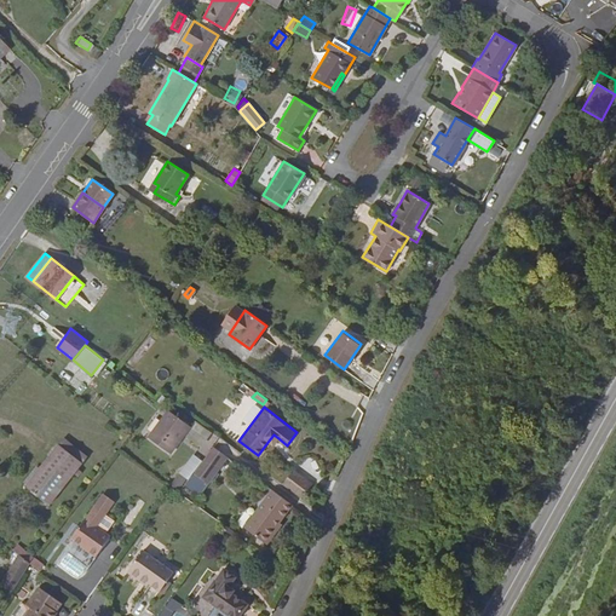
[(190,426),(168,409),(149,437),(171,453),(190,426)]
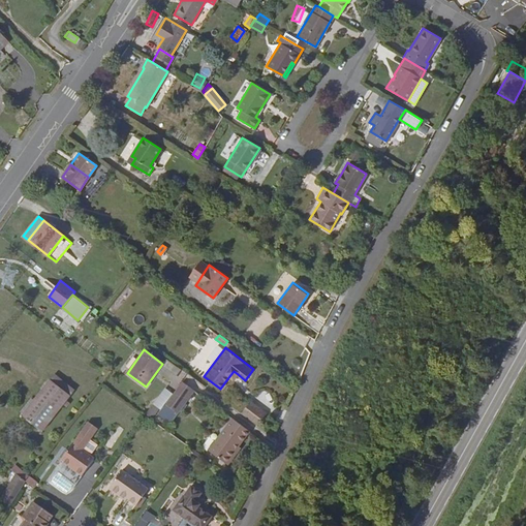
[(55,372),(50,378),(70,395),(75,389),(55,372)]
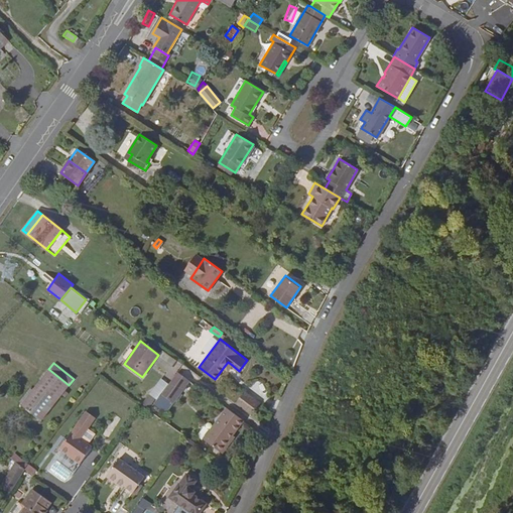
[(69,385),(48,369),(33,389),(22,403),(21,404),(41,419),(62,393),(65,395),(68,392),(65,389),(69,385)]
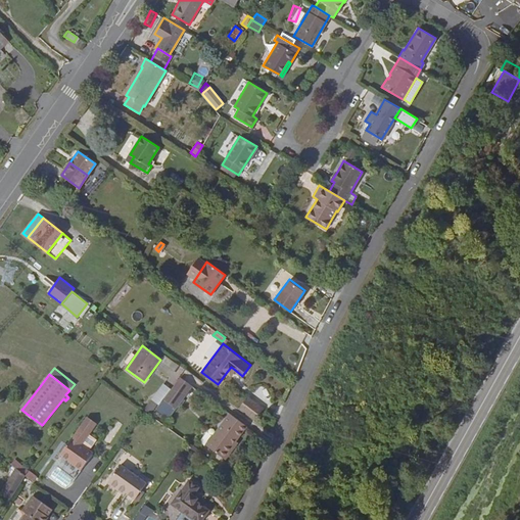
[(173,386),(184,394),(191,384),(180,376),(173,386)]
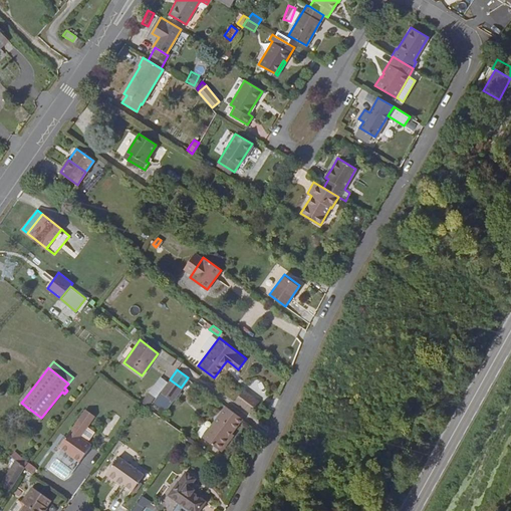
[(170,379),(161,392),(172,400),(181,388),(170,379)]
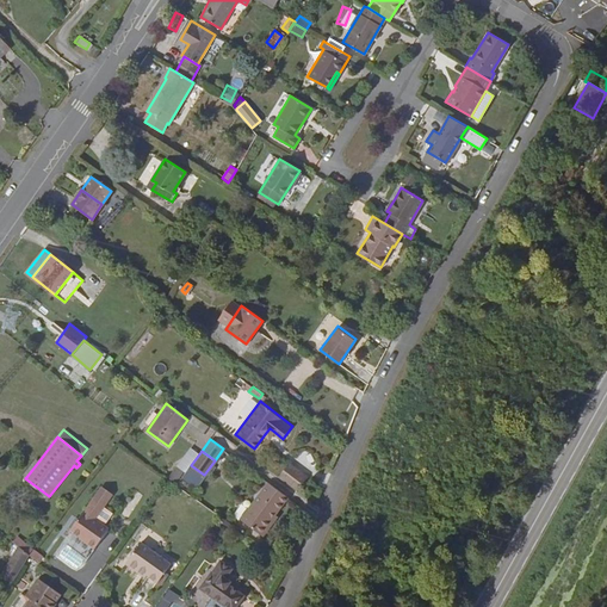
[(26,477),(39,460),(36,458),(23,475),(26,477)]
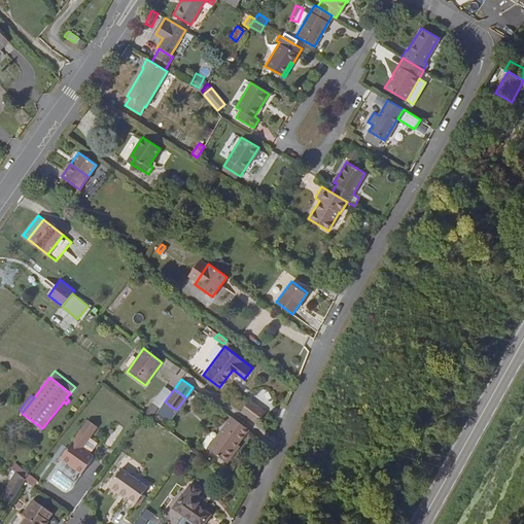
[(240,411),(256,423),(266,411),(249,398),(240,411)]
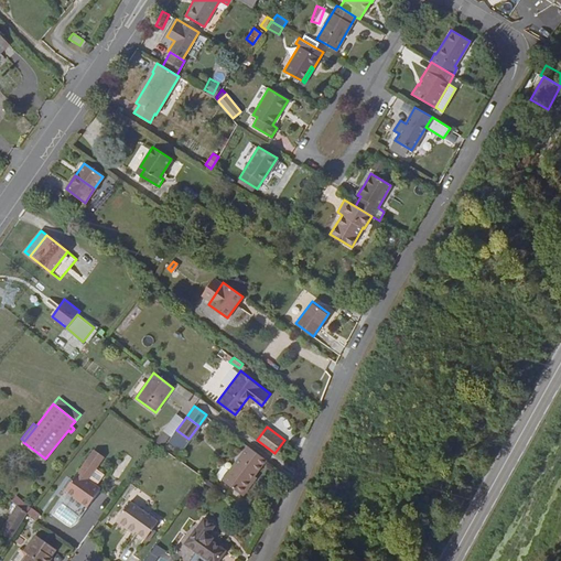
[(163,445),(171,434),(163,429),(155,441),(163,445)]
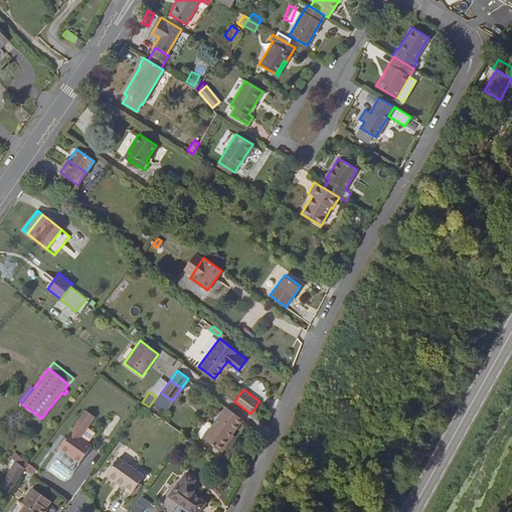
[(232,433),(242,418),(226,406),(211,427),(213,429),(205,439),(221,451),(230,440),(228,439),(232,433)]
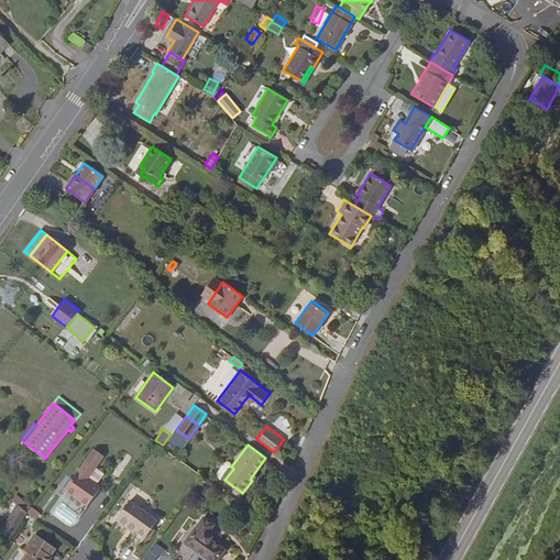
[(88,478),(96,467),(103,454),(95,448),(77,472),(77,471),(65,489),(88,505),(100,486),(97,484),(88,478)]
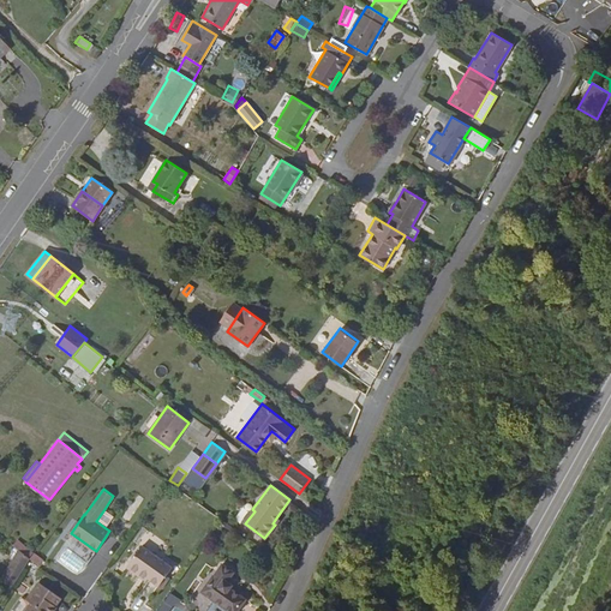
[(114,516),(105,509),(96,521),(106,528),(114,516)]
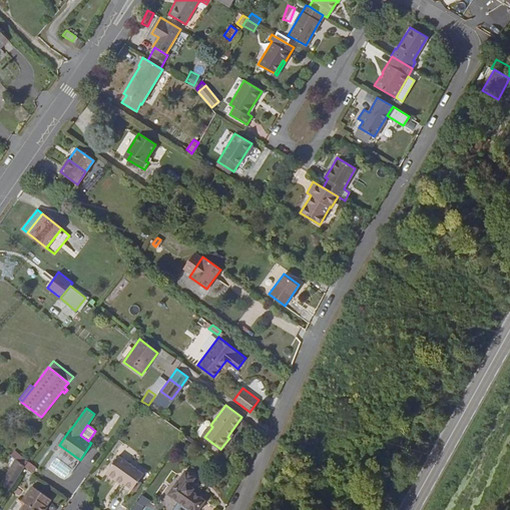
[(212,427),(210,425),(202,436),(204,437),(212,427)]
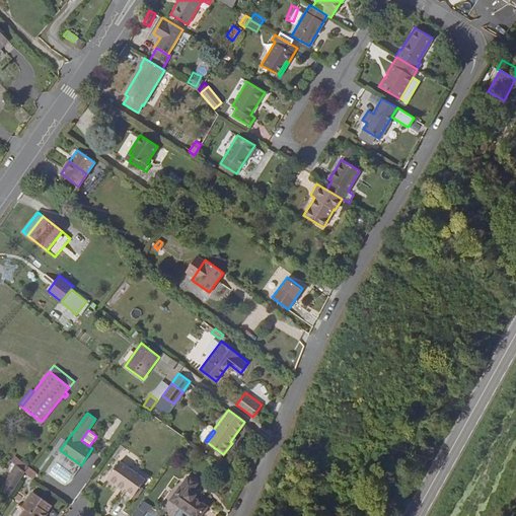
[(16,464),(25,471),(29,465),(15,454),(11,459),(16,464)]
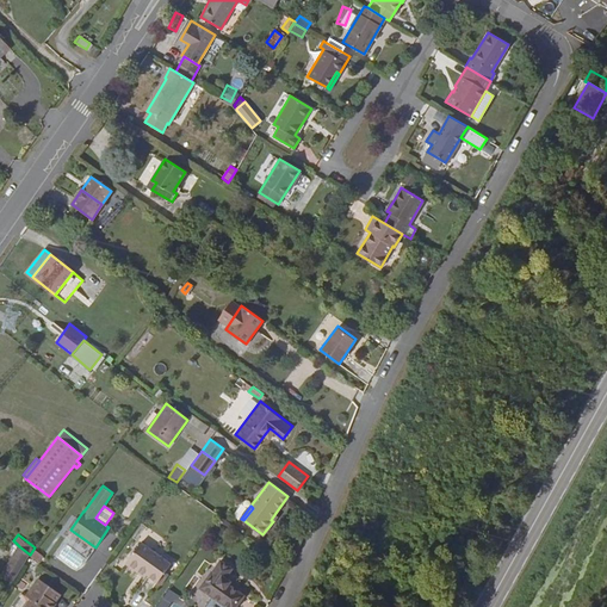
[(141,569),(148,574),(159,582),(172,563),(141,540),(125,563),(138,571),(141,569)]
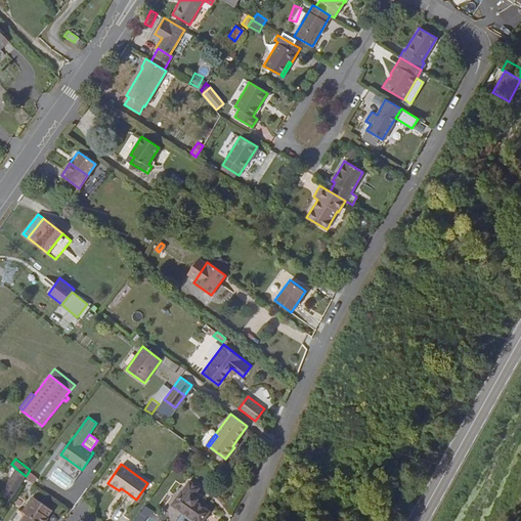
[(20,482),(26,476),(16,469),(11,477),(20,482)]
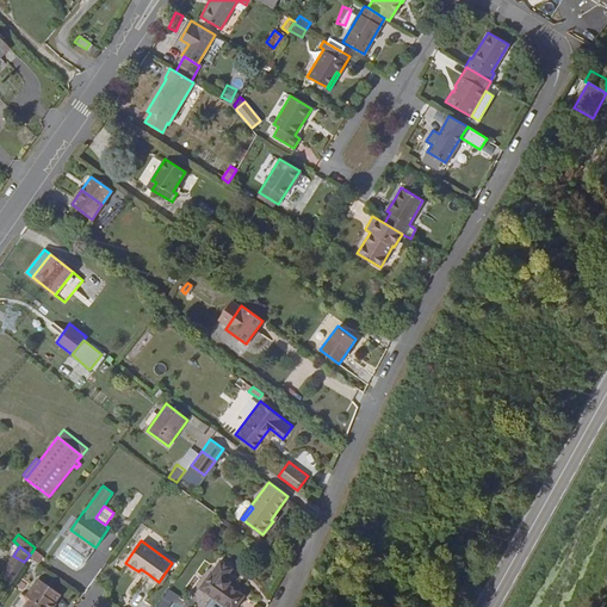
[(12,582),(30,555),(24,562),(10,581),(12,582)]
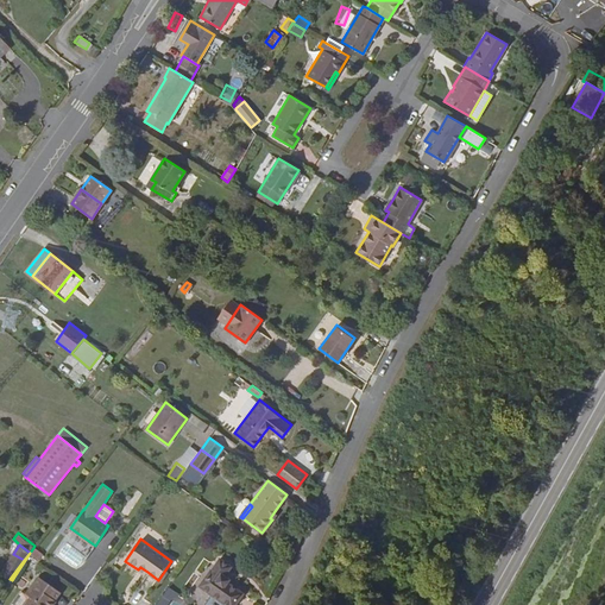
[(10,579),(24,560),(13,554),(1,573),(10,579)]
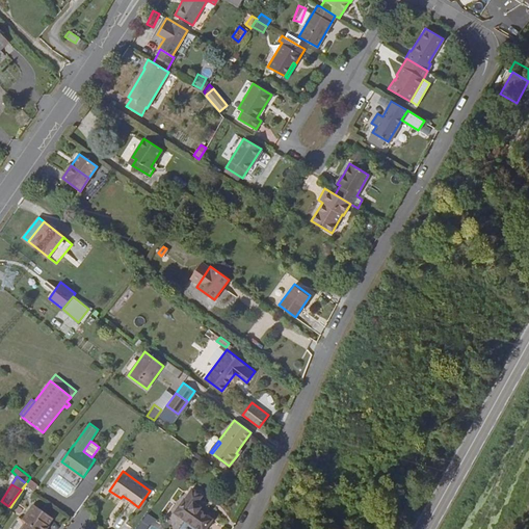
[(40,497),(27,487),(24,493),(36,502),(40,497)]
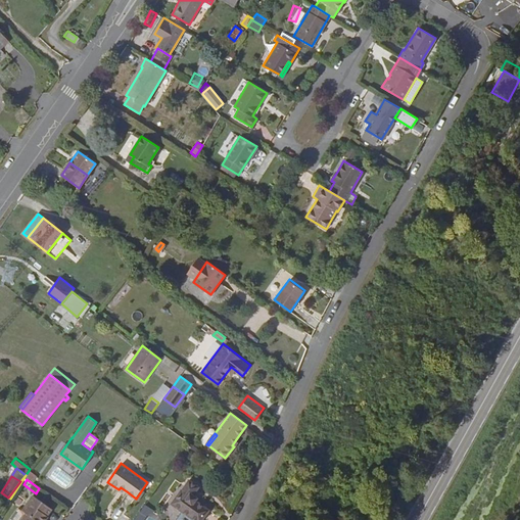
[(181,488),(172,503),(195,519),(201,519),(209,509),(196,500),(198,497),(192,492),(197,484),(189,479),(182,489),(181,488)]
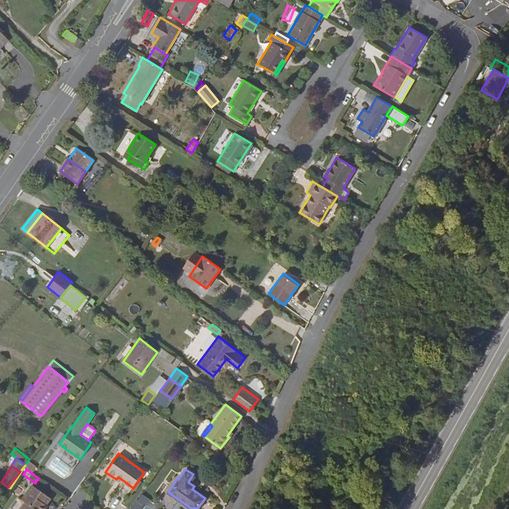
[(44,508),(47,505),(47,504),(51,498),(32,484),(22,499),(26,502),(20,508),(44,508)]
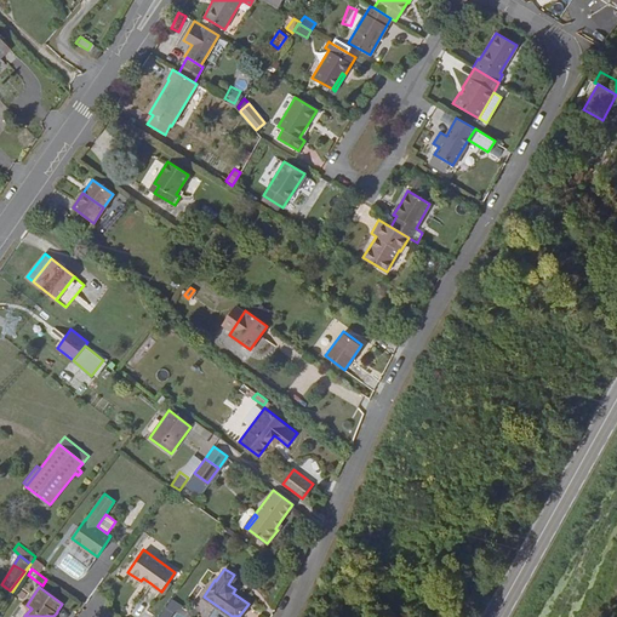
[(165,595),(154,616),(182,616),(188,606),(165,595)]
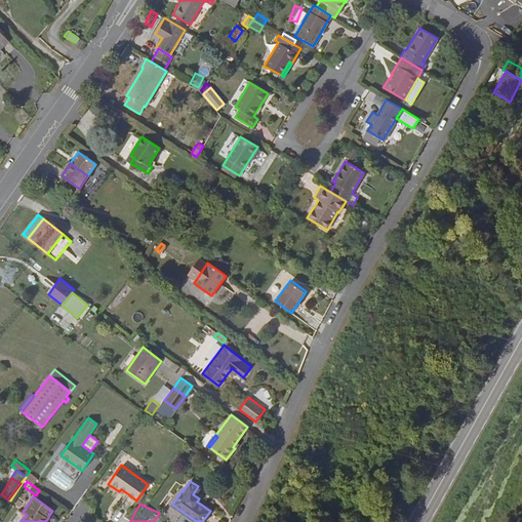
[(21,521),(27,515),(23,512),(18,509),(15,509),(5,521),(21,521)]
